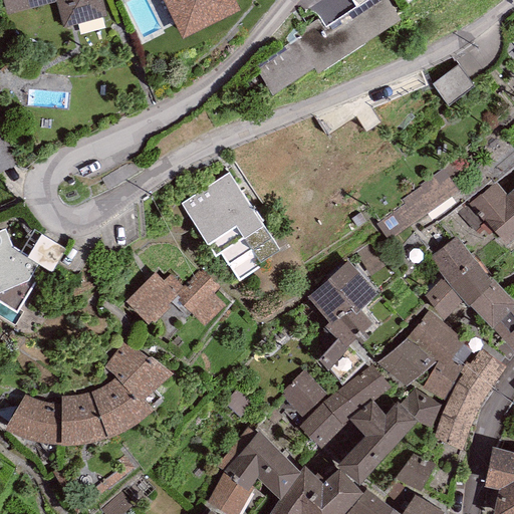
[(1,0),(4,13),(55,1),(62,27),(105,17),(100,0),(1,0)]
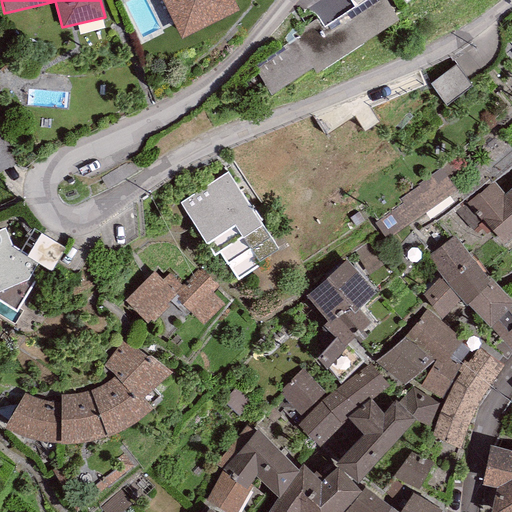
[(234,0),(164,0),(181,36),(239,8),(234,0)]
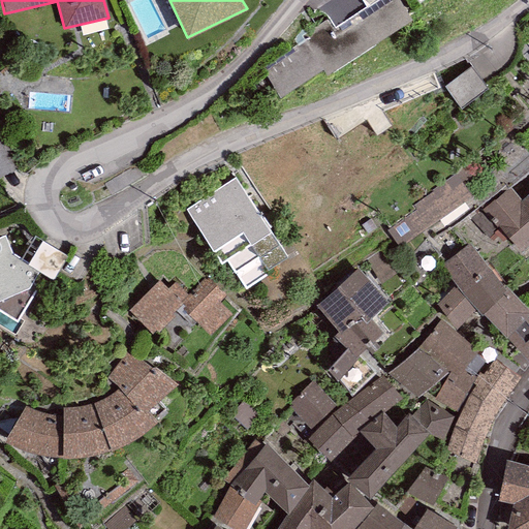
[(374,0),(366,5),(333,26),(329,19),(301,35),(305,41),(261,67),(280,98),(323,70),(327,74),(412,20),(399,0),(374,0)]
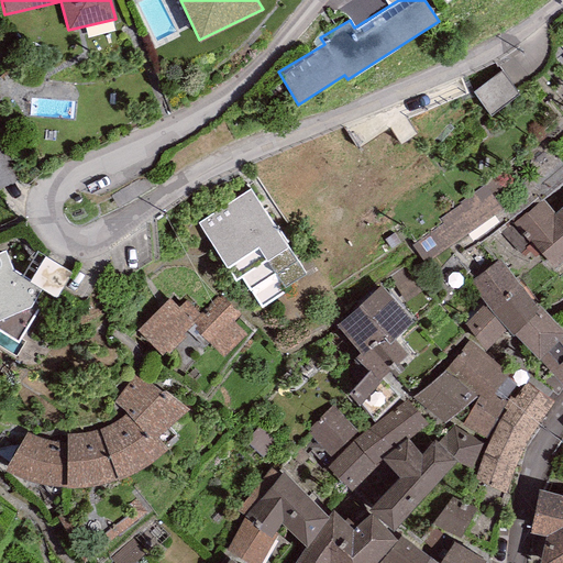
[(518,94),(501,72),(472,91),(488,114),(518,94)]
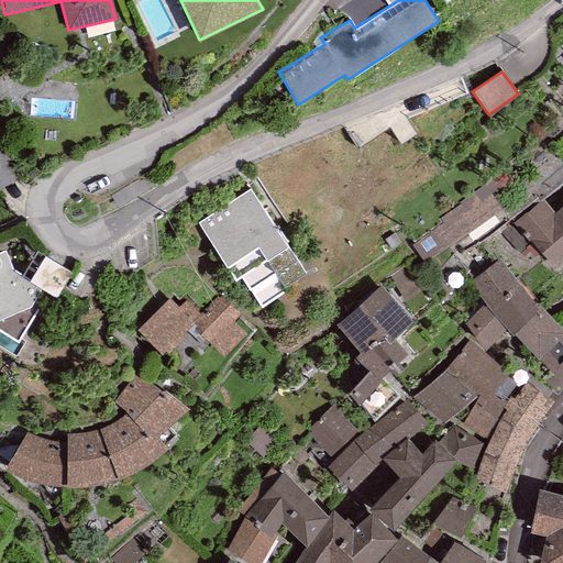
[(0,132),(0,189),(23,179),(0,132)]
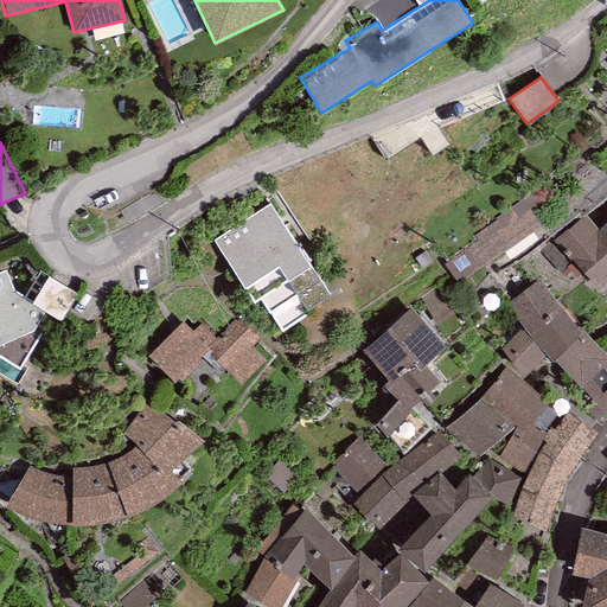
[(542,225),(523,199),(496,218),(497,219),(473,236),(477,241),(443,264),(458,285),(542,225)]
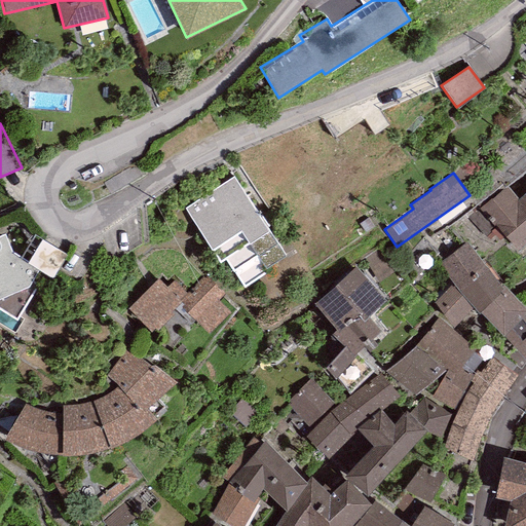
[(233,176),(185,207),(220,262),(226,258),(245,287),(269,271),(267,267),(285,256),(233,176)]
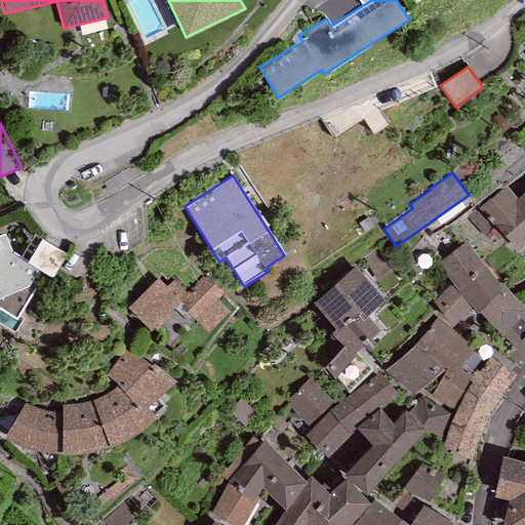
[(506,185),(478,209),(516,251),(524,243),(524,191),(517,198),(506,185)]
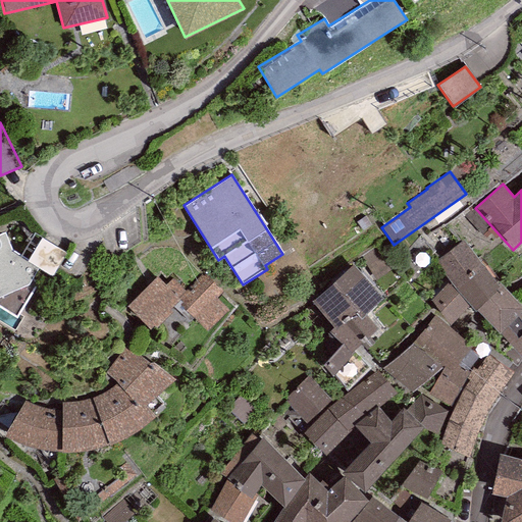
[(0,322),(16,331),(63,247),(33,230),(19,256),(9,251),(4,232),(0,233),(0,322)]
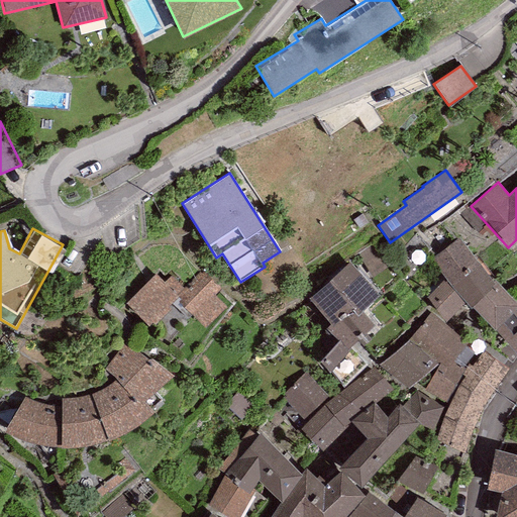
[(459,236),(431,257),(445,278),(466,301),(472,307),(473,306),(495,283),(493,281),(459,236)]
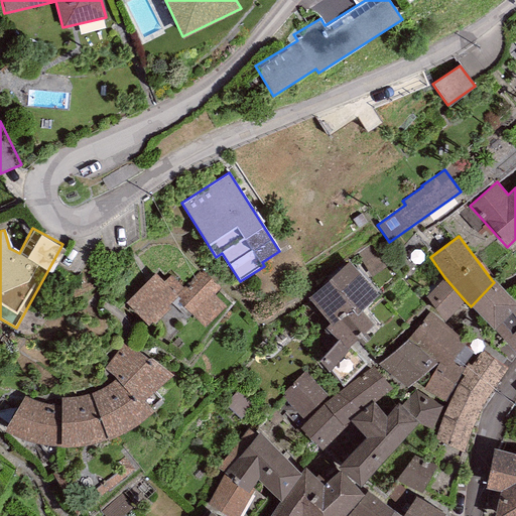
[(309,298),(331,324),(352,302),(361,311),(379,293),(349,260),(309,298)]
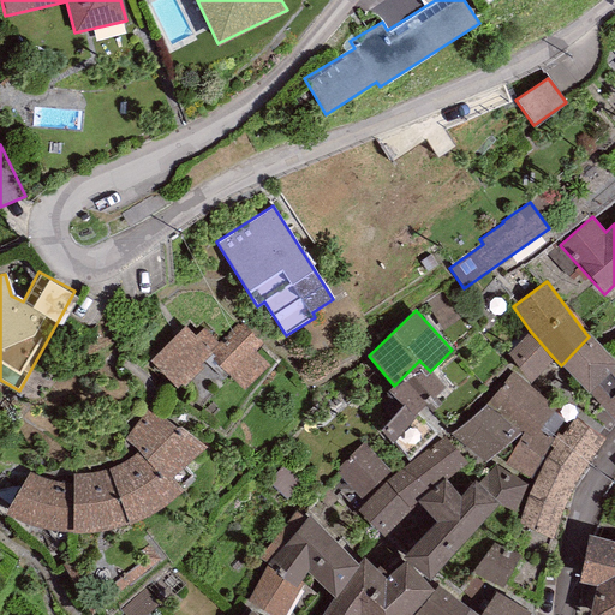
[(263,344),(240,321),(210,351),(212,352),(215,356),(213,359),(244,390),(270,364),(256,351),(263,344)]
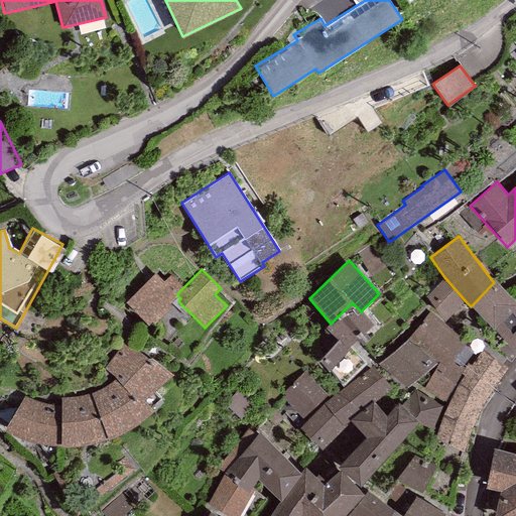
[(176,294),(155,273),(126,303),(148,326),(152,321),(154,324),(170,307),(168,305),(177,295),(176,294)]
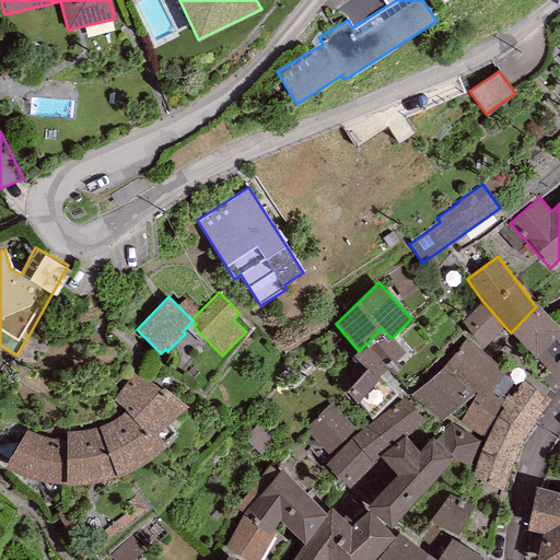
[(504,326),(482,301),(462,322),(482,348),(504,326)]
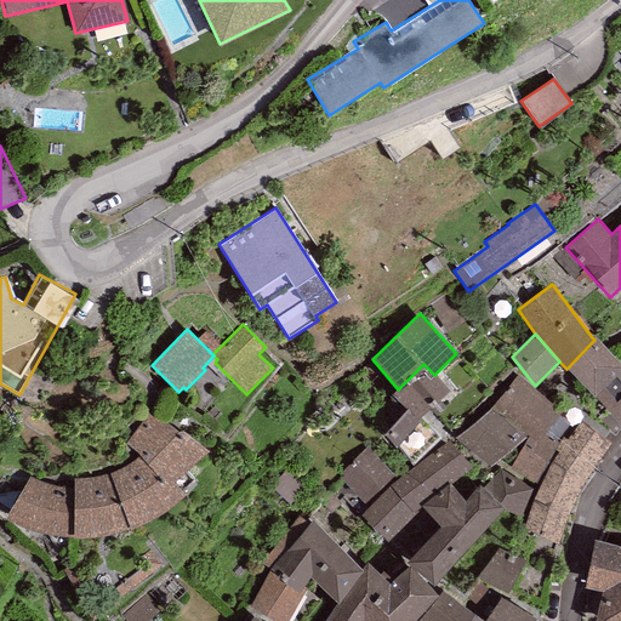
[(620,362),(596,335),(592,337),(594,340),(568,368),(596,396),(620,426),(620,362)]
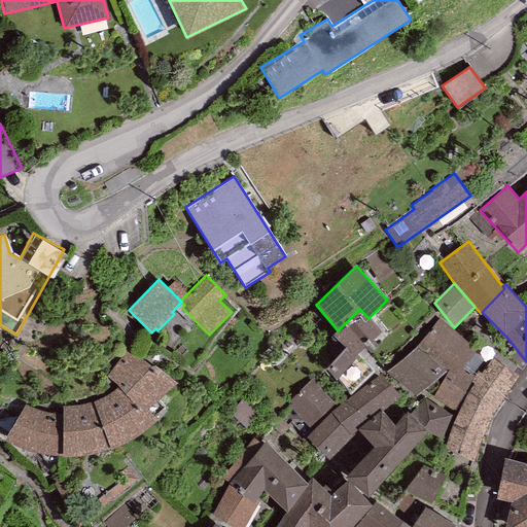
[(382,331),(369,318),(359,309),(338,330),(330,338),(332,340),(336,337),(346,347),(325,367),(335,379),(337,377),(350,393),(375,370),(357,353),(382,331)]
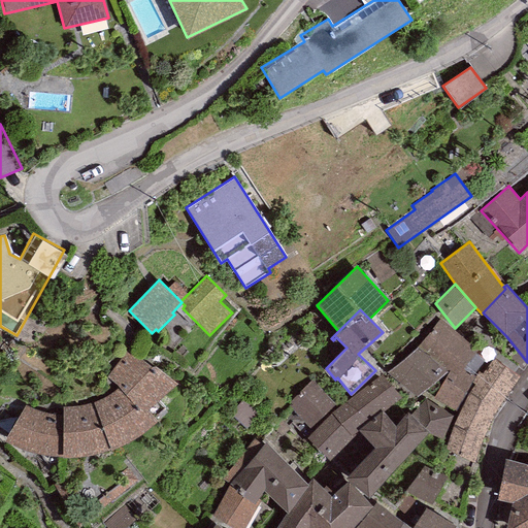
[(458,373),(477,350),(440,320),(421,343),(458,373)]
